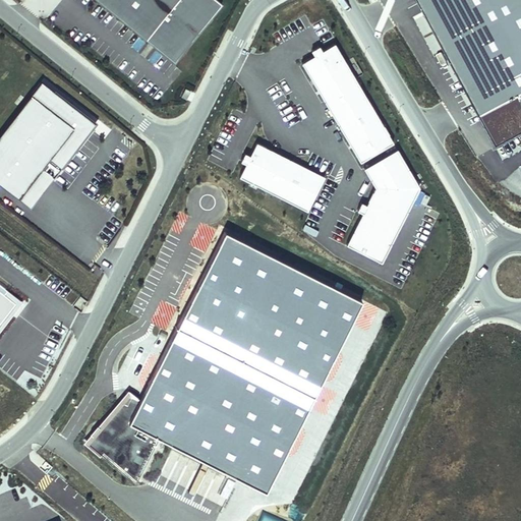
[(220,4),(215,0),(94,0),(148,44),(150,42),(172,60),(187,42),(189,44),(220,4)]
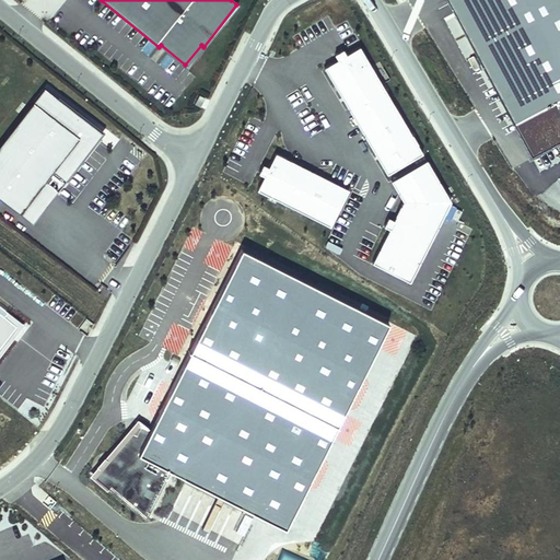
[(345,56),(341,50),(334,55),(337,59),(323,68),(386,175),(422,154),(359,48),(345,56)]
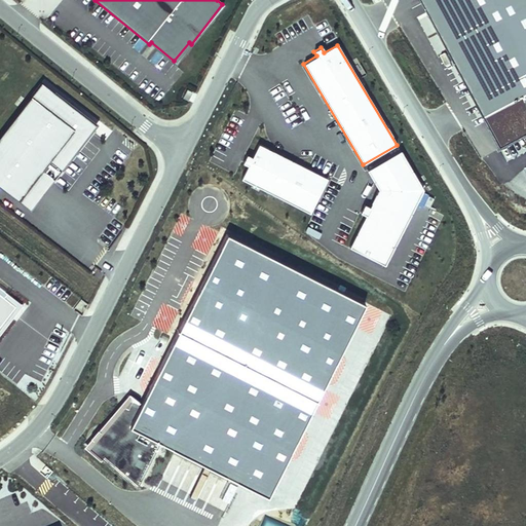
[(53,181),(89,134),(77,124),(83,116),(40,84),(0,136),(0,188),(19,202),(41,172),(53,181)]
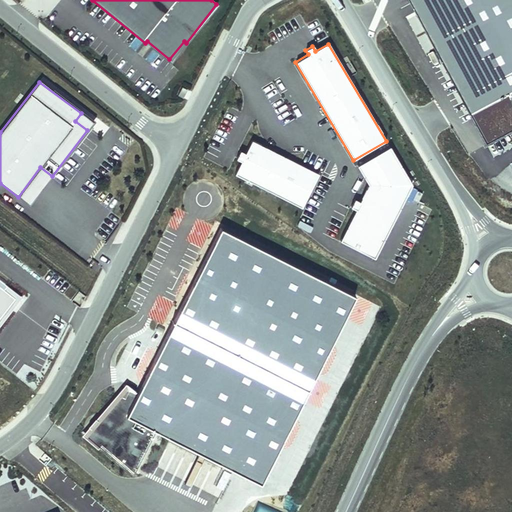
[(183,98),(187,89),(182,86),(178,95),(183,98)]
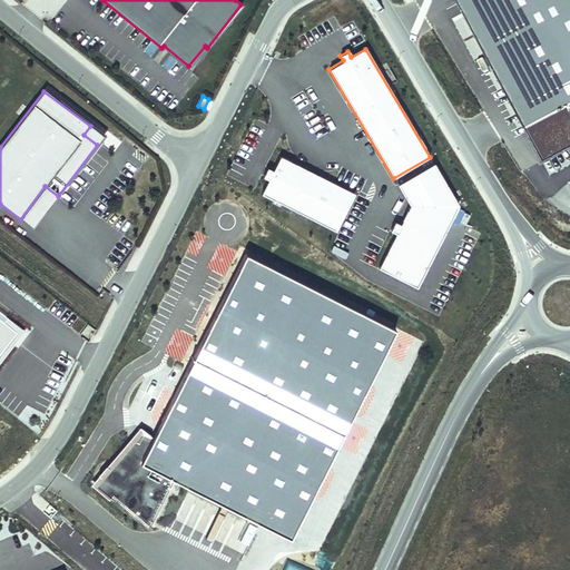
[(104,137),(90,126),(84,135),(97,145),(104,137)]
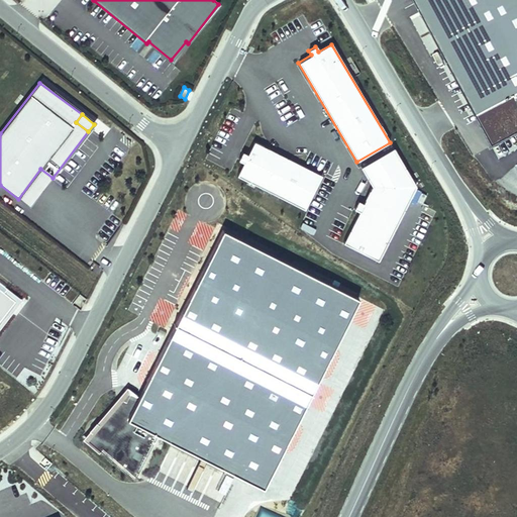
[(321,176),(253,141),(246,154),(241,152),(238,160),(242,163),(236,176),(304,210),(321,176)]
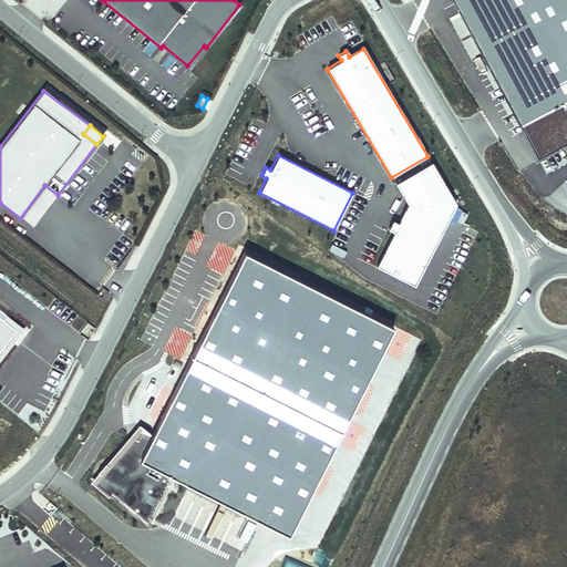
[(437,174),(406,196),(414,214),(383,272),(418,294),(461,212),(437,174)]
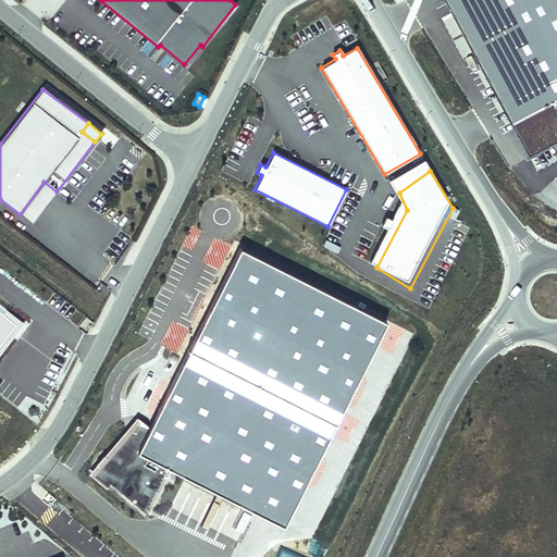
[(32,223),(57,192),(44,182),(20,214),(32,223)]
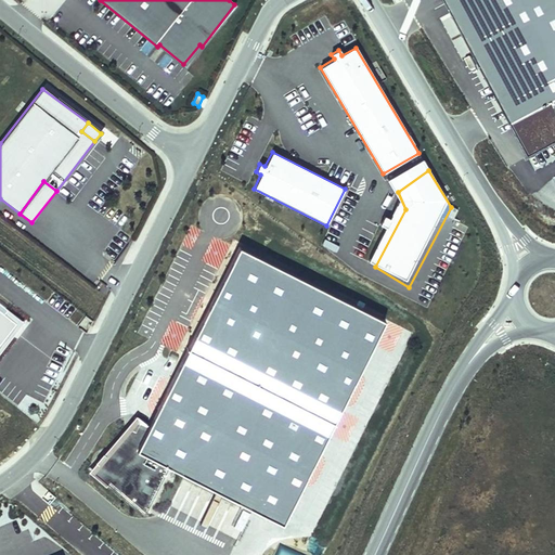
[(386,323),(241,249),(149,428),(138,450),(168,466),(282,525),(386,323)]
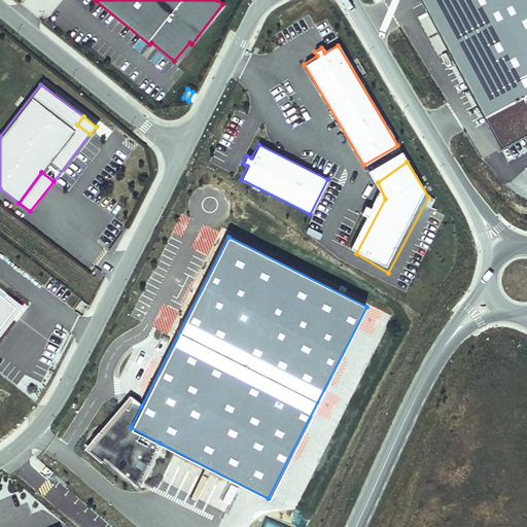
[(0,336),(22,308),(0,290),(0,297),(14,309),(0,327),(0,336)]
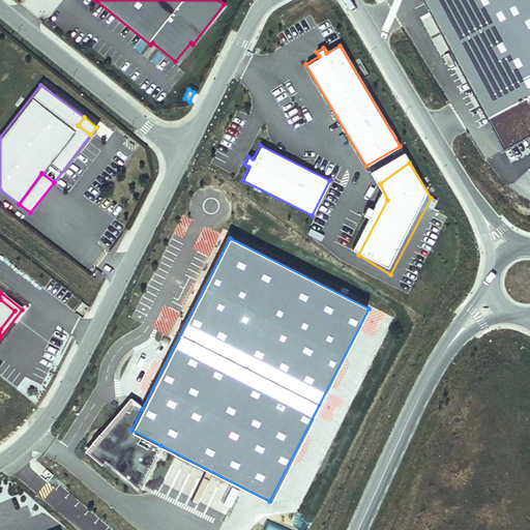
[(0,329),(15,311),(0,299),(0,329)]
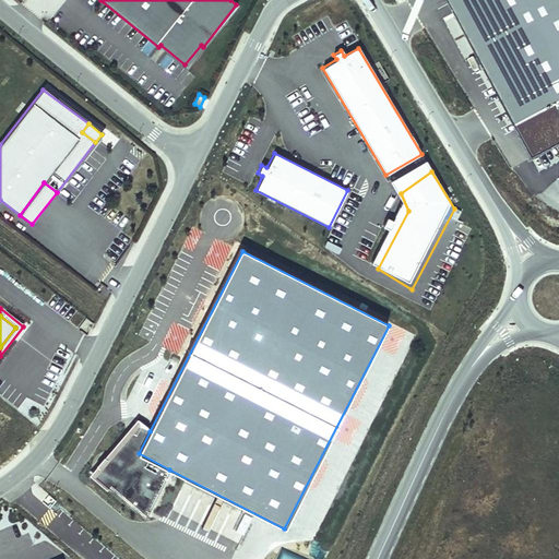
[(143,521),(169,470),(139,453),(150,431),(139,426),(134,435),(131,432),(92,477),(143,521)]
